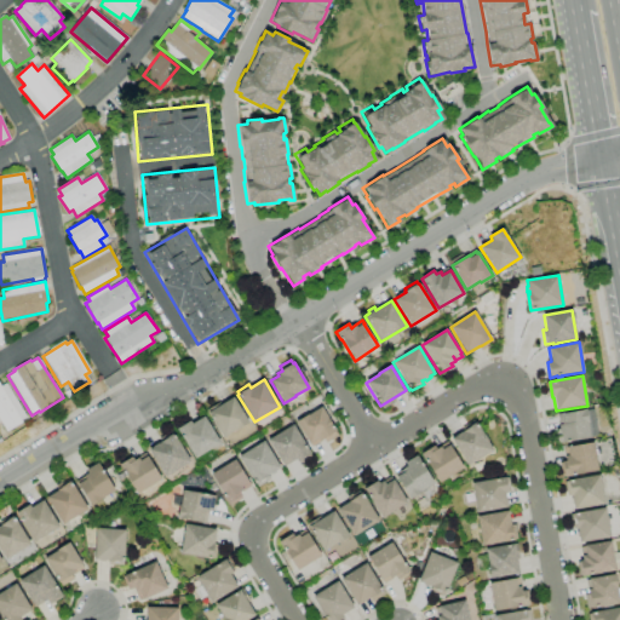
[(6,432),(0,422),(0,384),(1,386),(6,384),(27,417),(21,420),(23,423),(6,432)]
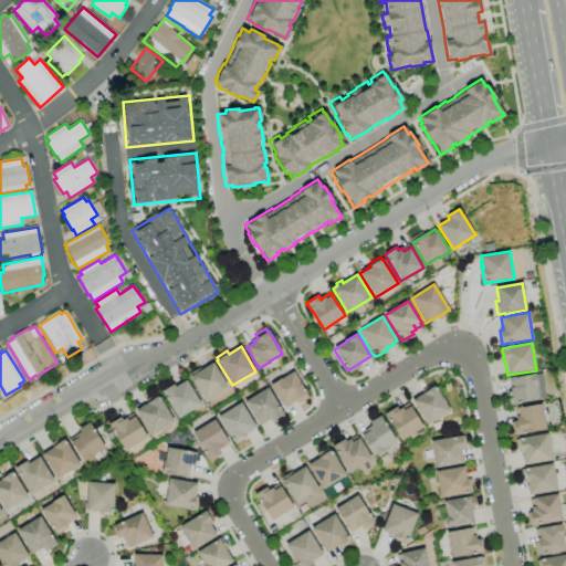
[(205,400),(189,375),(201,367),(202,369),(213,363),(228,386),(205,400)]
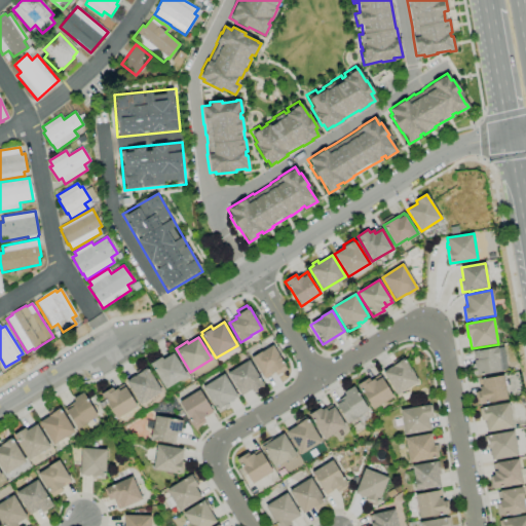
[(263,377),(251,359),(261,351),(262,352),(273,345),(286,366),(285,366),(287,370),(276,376),(274,372),(271,374),(270,372),(263,377)]
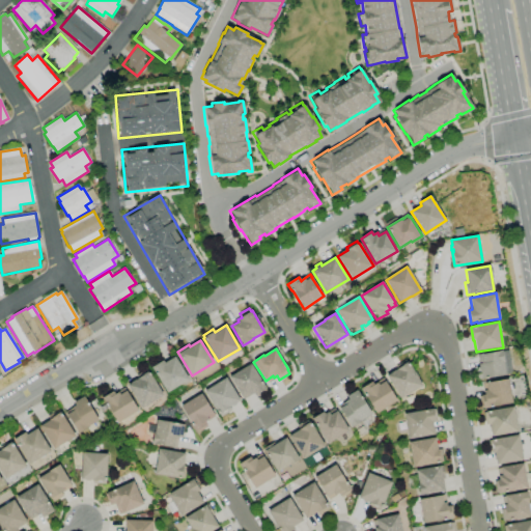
[(478,381),(476,367),(479,367),(478,364),(481,363),(480,355),(502,351),(504,362),(503,363),(506,375),(488,379),(488,380),(485,380),(485,379),(478,381)]
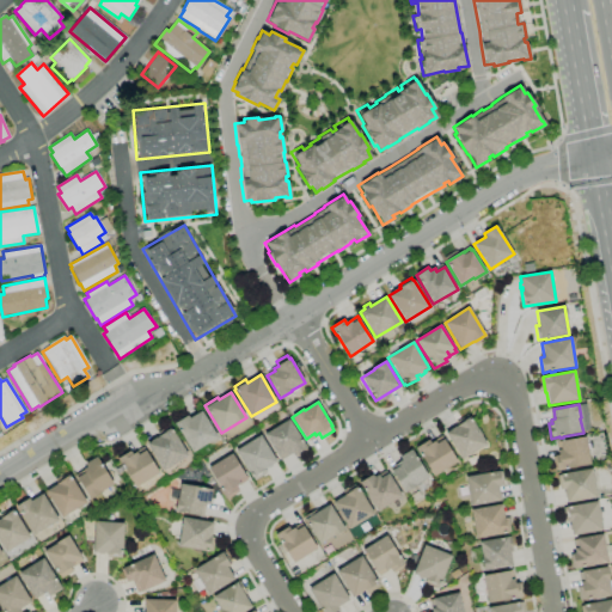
[(193,453),(175,423),(188,416),(190,418),(202,411),(218,438),(193,453)]
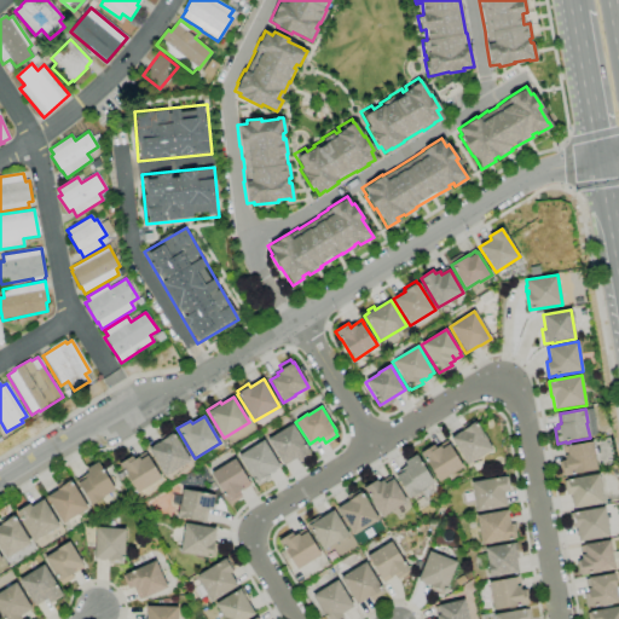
[(467,466),(450,439),(463,431),(460,426),(472,418),(474,423),(475,422),(476,426),(478,426),(492,450),(467,466)]
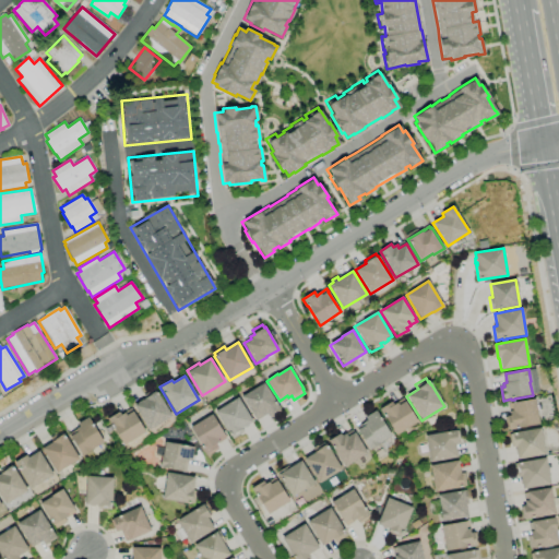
[(257,420),(241,396),(264,383),(281,409),(269,417),(266,414),(257,420)]
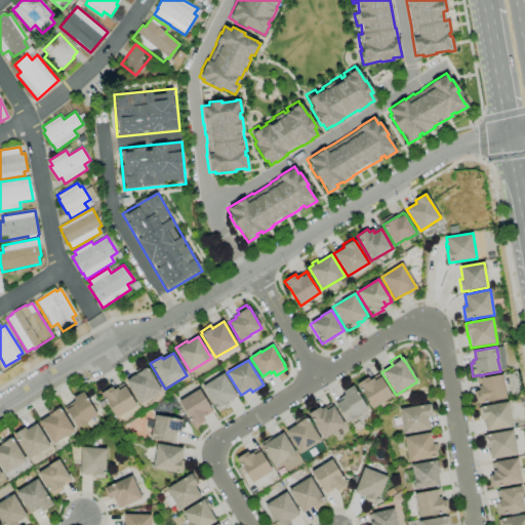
[(140,404),(126,381),(137,374),(135,371),(145,366),(147,368),(161,391),(140,404)]
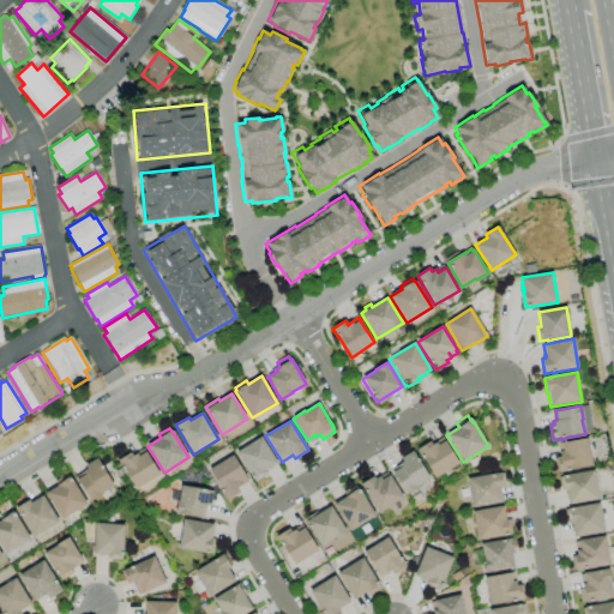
[(256,482),(252,477),(236,452),(262,437),(277,464),(272,467),(274,468),(270,470),(269,469),(265,471),(268,475),(256,482)]
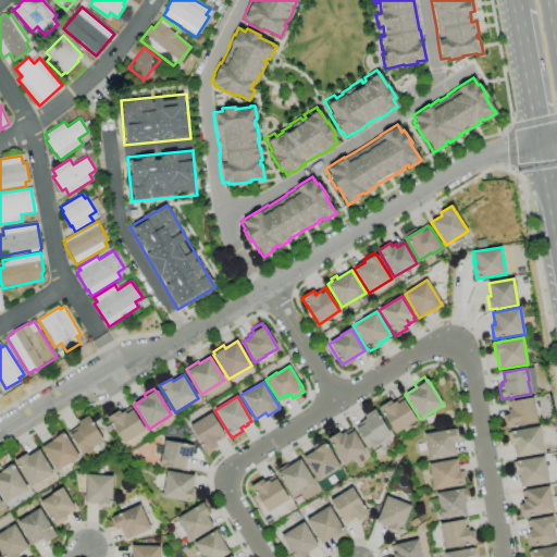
[(395,434),(384,416),(383,417),(378,407),(379,407),(378,405),(387,398),(390,401),(390,400),(392,404),(396,401),(396,400),(401,397),(404,400),(405,400),(417,420),(395,434)]
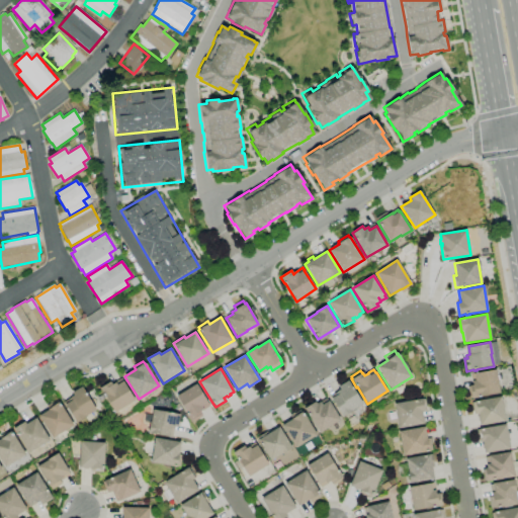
[(479,399),(479,398),(471,399),(469,385),(472,385),(472,381),(475,380),(473,373),(497,369),(500,393),(481,397),(481,399),(479,399)]
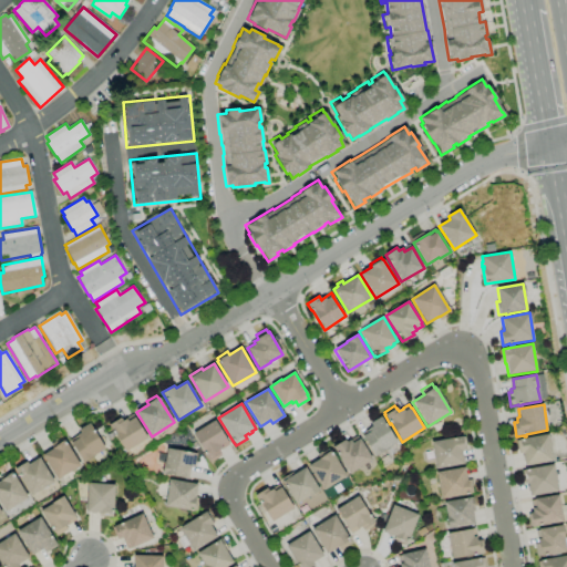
[(375,456),(362,436),(363,435),(362,434),(370,429),(369,428),(372,426),(370,423),(381,416),(398,443),(375,456)]
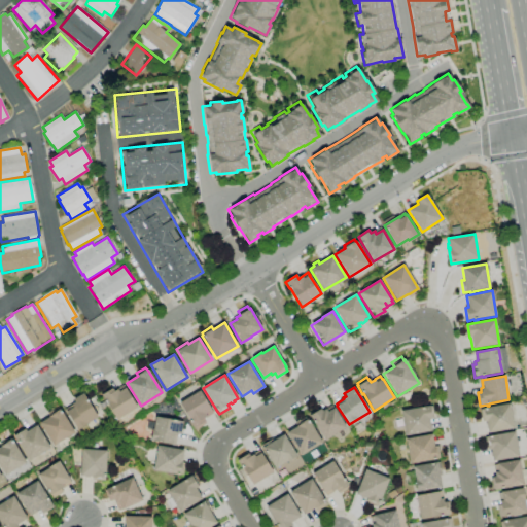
[(116,420),(105,400),(104,400),(101,396),(112,389),(114,391),(117,389),(119,392),(125,389),(137,408),(116,420)]
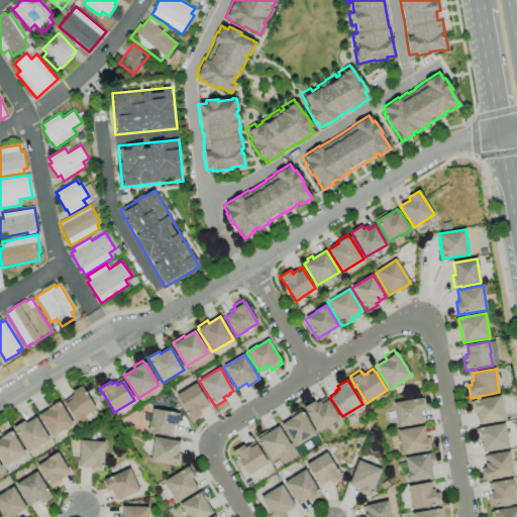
[(192,421),(191,419),(190,420),(185,413),(186,412),(176,396),(196,384),(208,403),(202,406),(203,409),(200,411),(202,415),(192,421)]
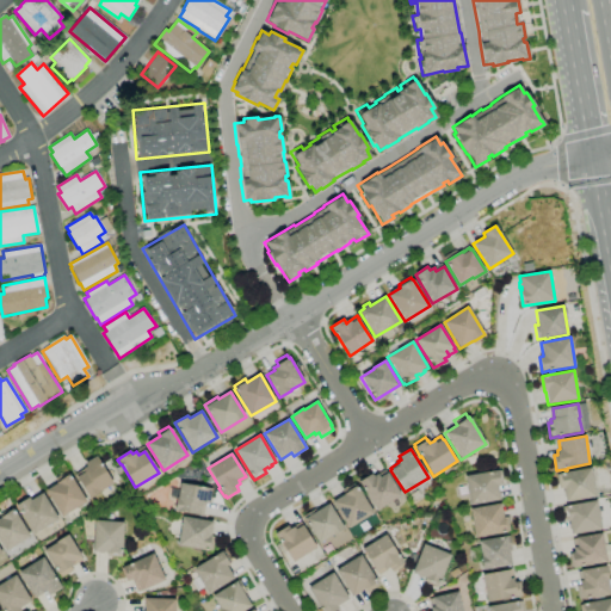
[(91,499),(115,482),(97,456),(73,473),(91,499)]
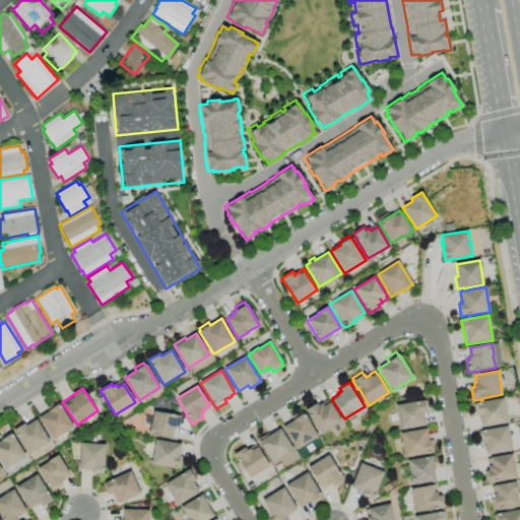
[(481,428),(480,423),(479,424),(478,418),(479,418),(479,415),(475,416),(473,404),(476,404),(475,403),(503,398),(507,423),(481,428)]
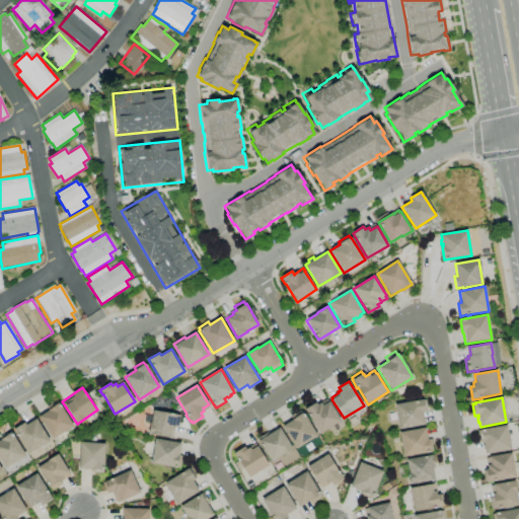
[(399,429),(394,404),(424,399),(425,399),(428,412),(426,412),(426,413),(423,414),(425,425),(399,429)]
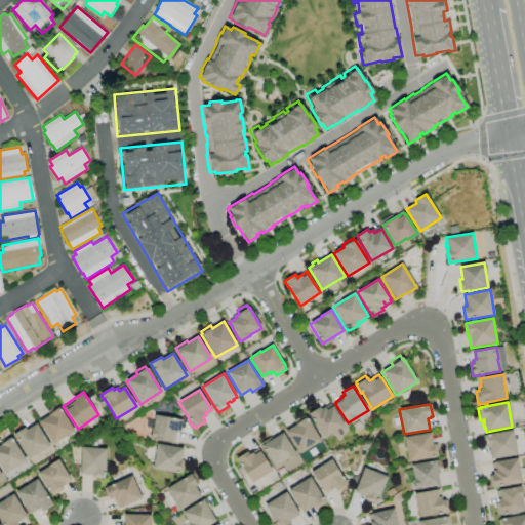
[(323,439),(309,414),(308,412),(318,405),(321,410),(324,408),(326,410),(333,406),(345,425),(323,439)]
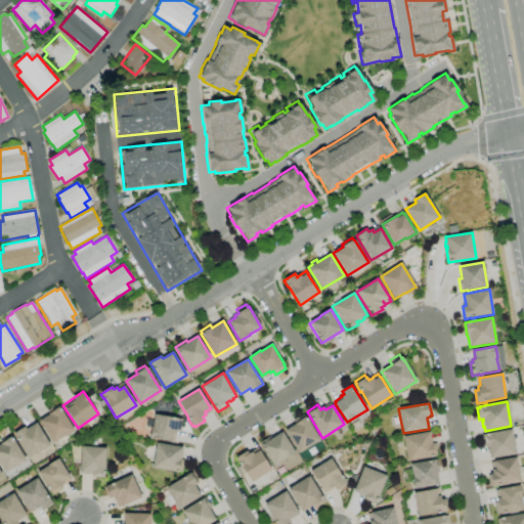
[(75,430),(60,406),(39,420),(52,443),(75,430)]
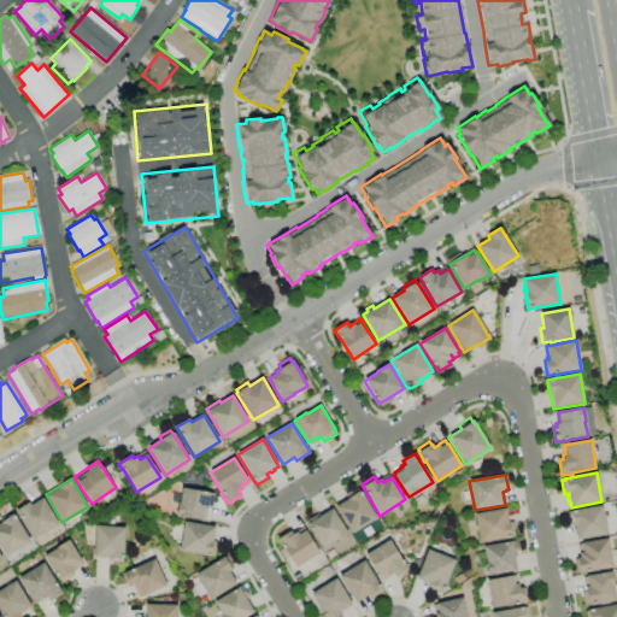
[(206,522),(178,517),(183,488),(215,494),(212,507),(209,507),(206,522)]
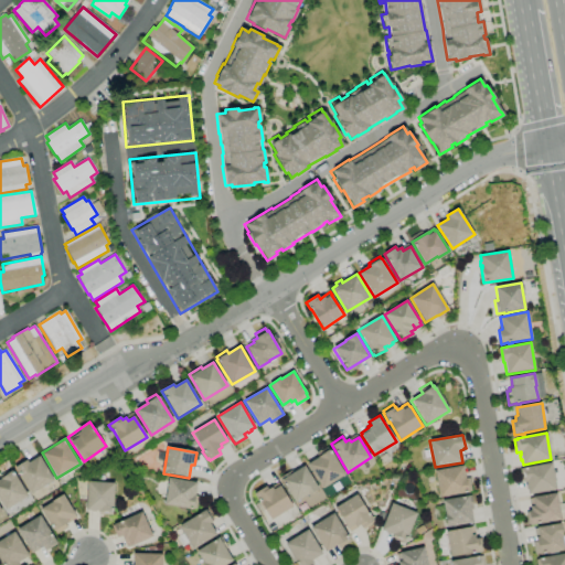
[(322,489),(308,465),(319,458),(316,454),(327,447),(329,450),(330,449),(345,475),(322,489)]
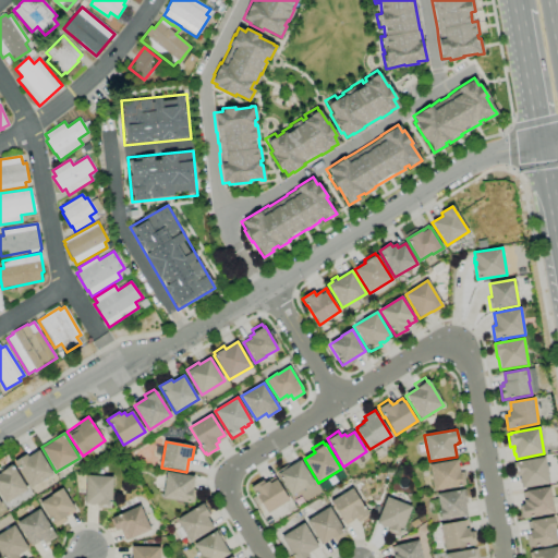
[(31,487),(53,474),(37,448),(14,461),(31,487)]
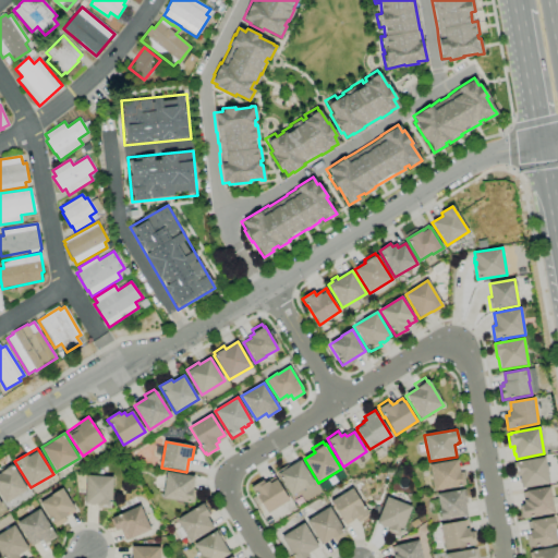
[(521,489),(521,484),(520,484),(519,478),(520,478),(519,475),(516,476),(513,463),(517,462),(545,457),(549,484),(521,489)]
